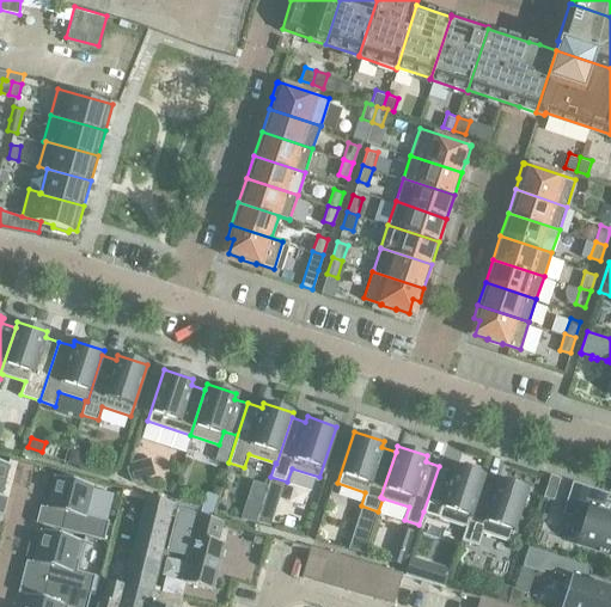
[(73,447),(68,460),(81,465),(84,457),(80,449),(73,447)]
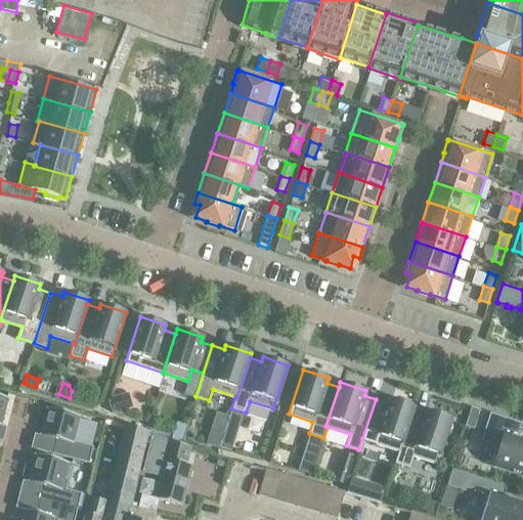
[(0,423),(2,424),(3,424),(4,423),(2,423),(2,422),(8,397),(10,397),(10,396),(9,396),(0,393),(0,423)]
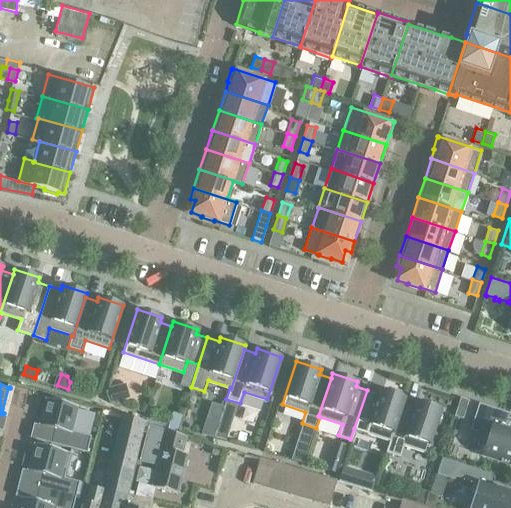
[(124,397),(120,384),(109,386),(110,389),(108,389),(107,391),(110,400),(121,403),(122,398),(124,397)]
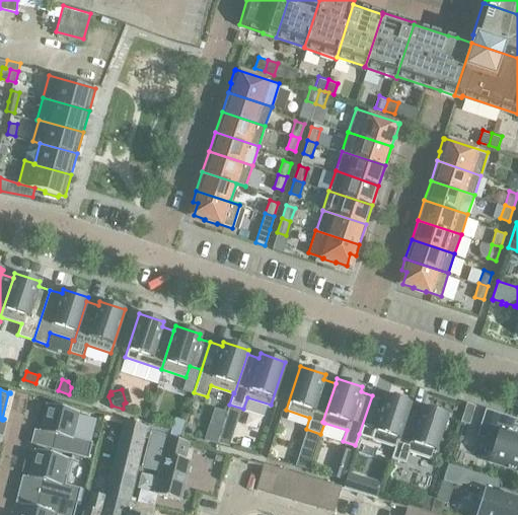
[(359,434),(394,445),(396,446),(409,407),(411,402),(385,394),(384,398),(372,395),(359,434)]
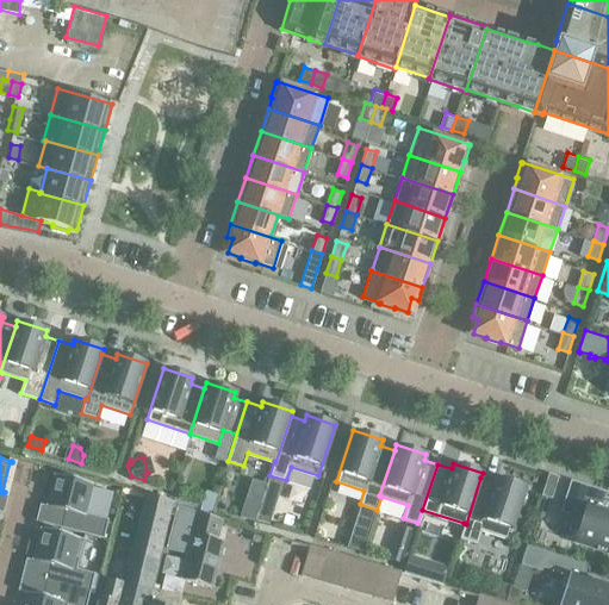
[(48,503),(47,505),(49,505),(66,510),(62,525),(84,531),(95,535),(105,537),(110,518),(100,515),(88,512),(86,511),(93,484),(95,484),(95,482),(94,481),(74,476),(57,473),(55,472),(55,474),(56,474),(49,503),(48,503)]
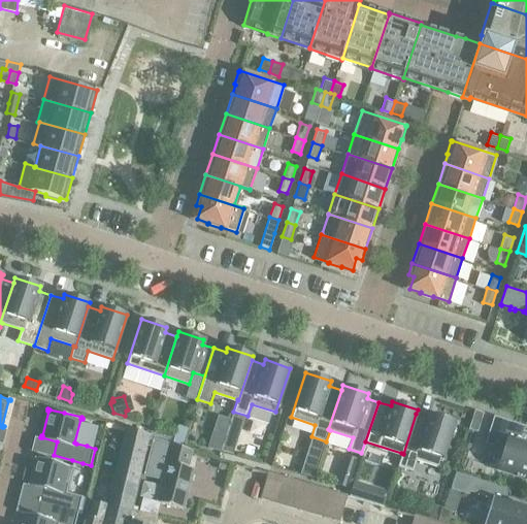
[(475,408),(470,427),(479,429),(484,412),(475,408)]
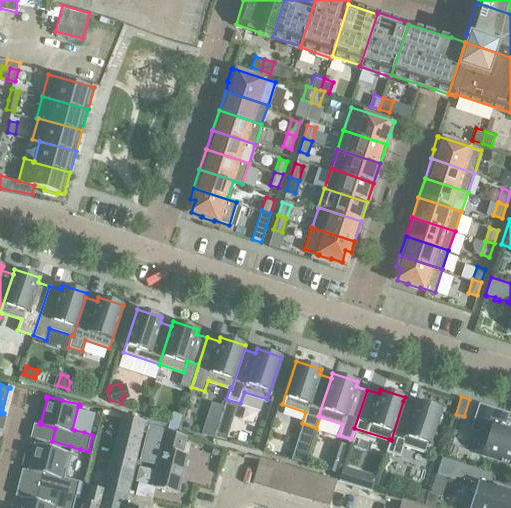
[(391,440),(389,439),(386,451),(400,455),(403,444),(427,452),(441,409),(416,401),(415,405),(403,401),(391,440)]
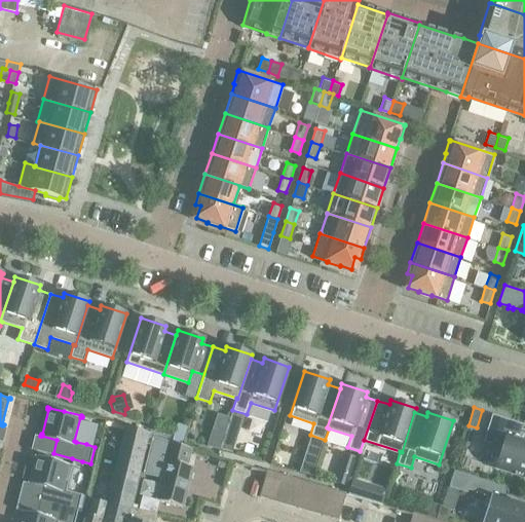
[(522,422),(492,412),(483,440),(502,446),(496,465),(524,475),(524,440),(517,438),(522,422)]
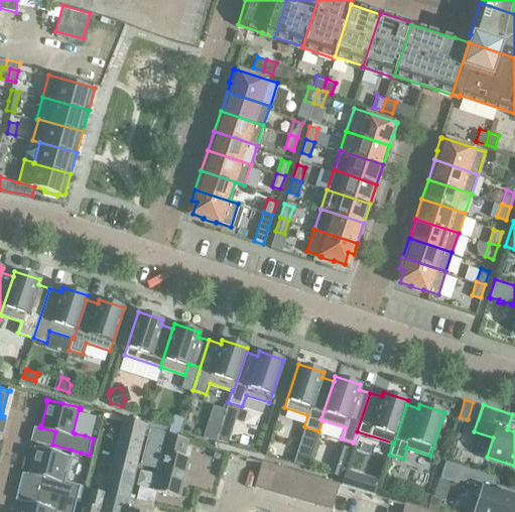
[(113,458),(99,511),(125,511),(129,499),(129,496),(147,422),(123,416),(113,458)]
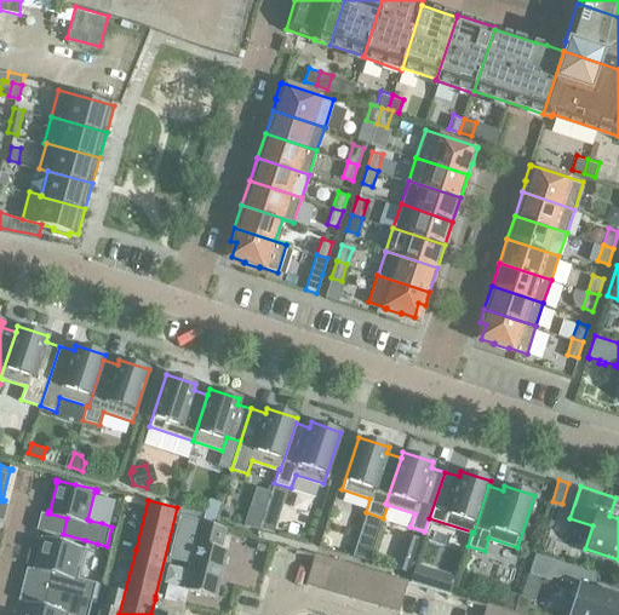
[(245,523),(261,528),(263,518),(248,513),(245,523)]
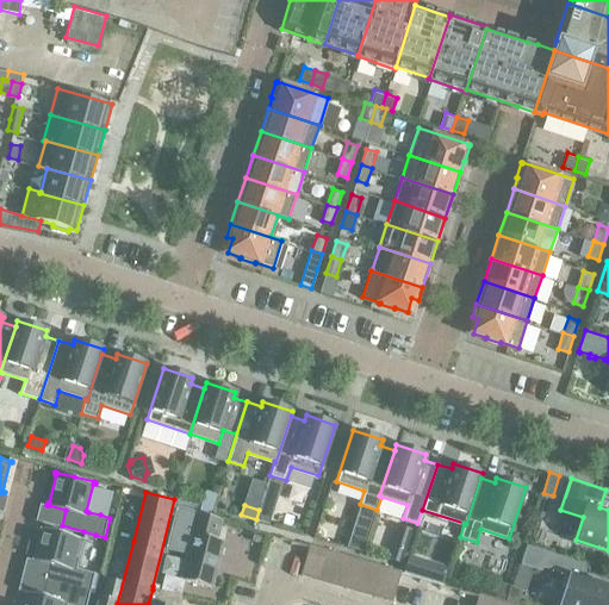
[(182,578),(212,585),(224,540),(217,537),(223,518),(179,506),(168,547),(190,552),(182,578)]
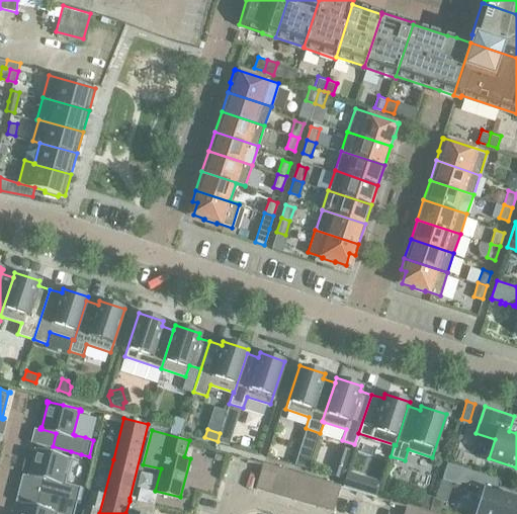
[(331,474),(344,478),(353,449),(340,445),(331,474)]
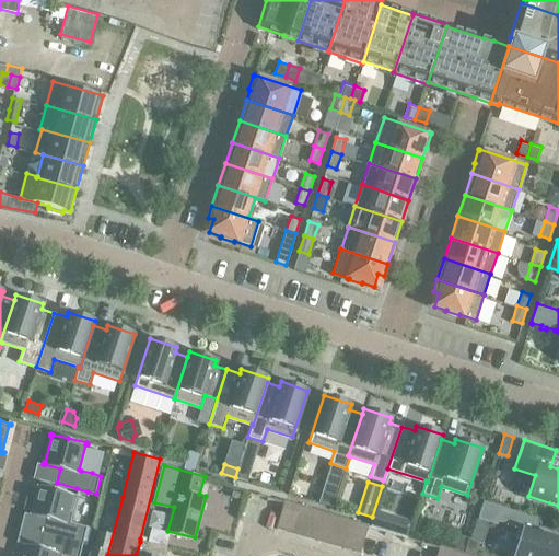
[(31,512),(31,513),(32,513),(48,518),(44,532),(62,536),(63,537),(74,540),(83,542),(88,525),(79,523),(67,520),(73,494),(74,495),(74,493),(73,493),(56,488),(39,484),(38,484),(37,485),(39,485),(32,512),(31,512)]
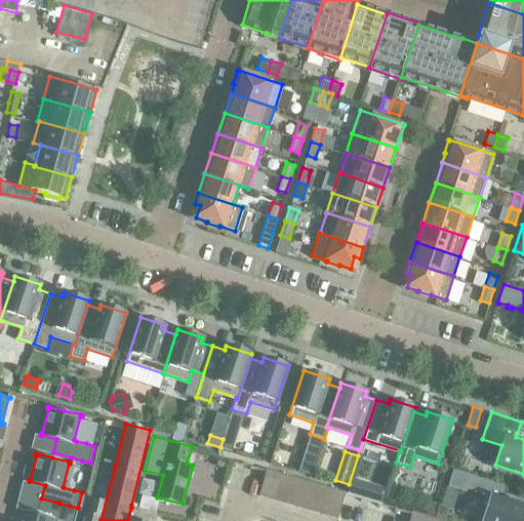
[(303,465),(300,470),(313,474),(316,464),(309,462),(303,465)]
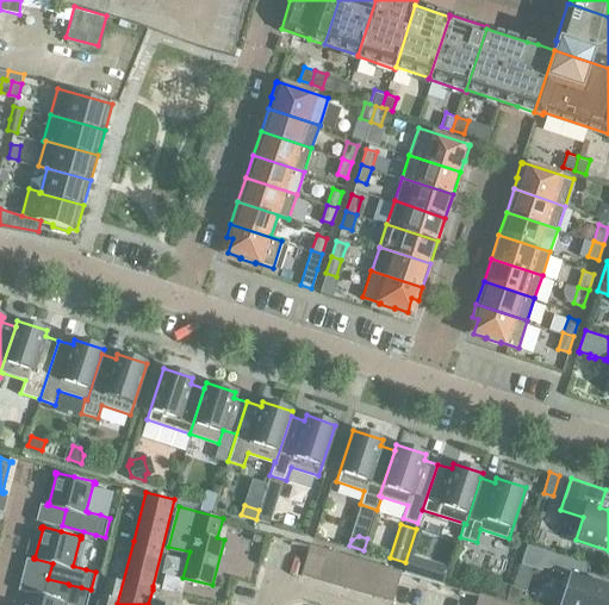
[(97,604),(117,604),(134,541),(122,537),(106,598),(100,596),(97,604)]
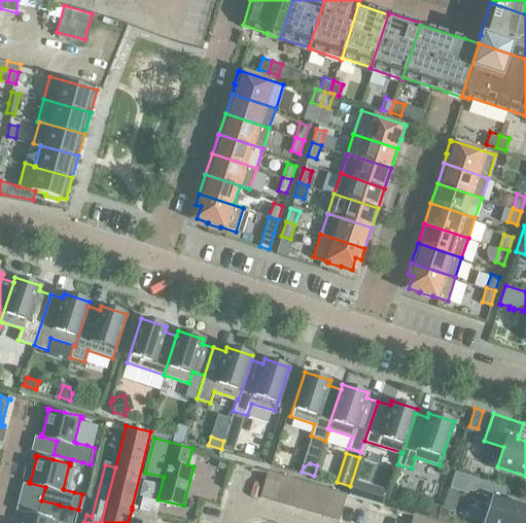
[(261,495),(277,499),(284,475),(269,469),(261,495)]
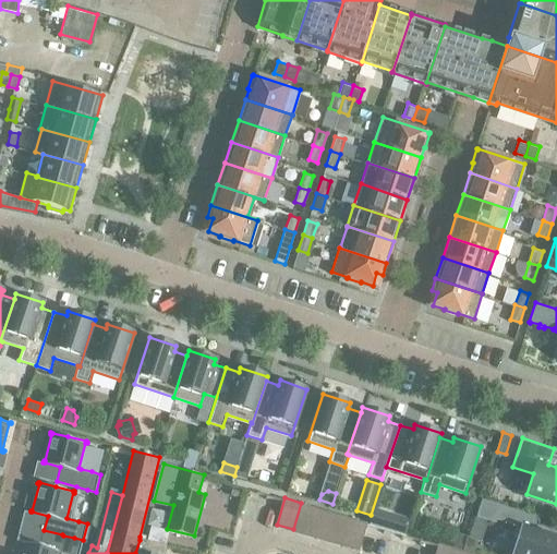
[(556,536),(532,528),(536,516),(482,497),(476,515),(496,521),(496,518),(522,526),(512,553),(556,553),(556,536)]
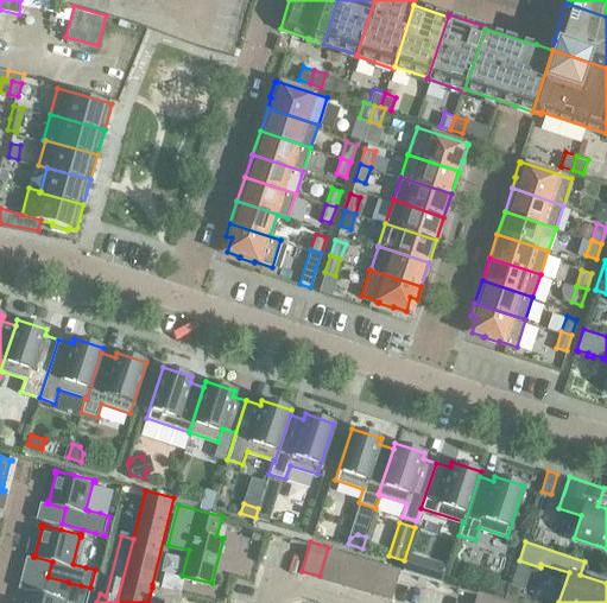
[(320,576),(334,581),(342,551),(328,547),(320,576)]
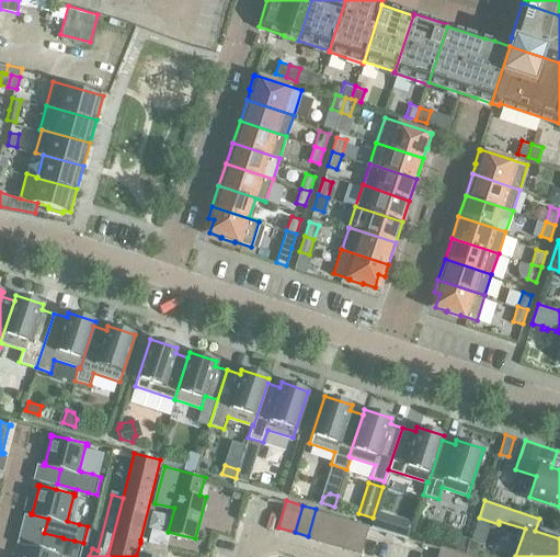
[(308,536),(321,540),(329,513),(316,509),(308,536)]
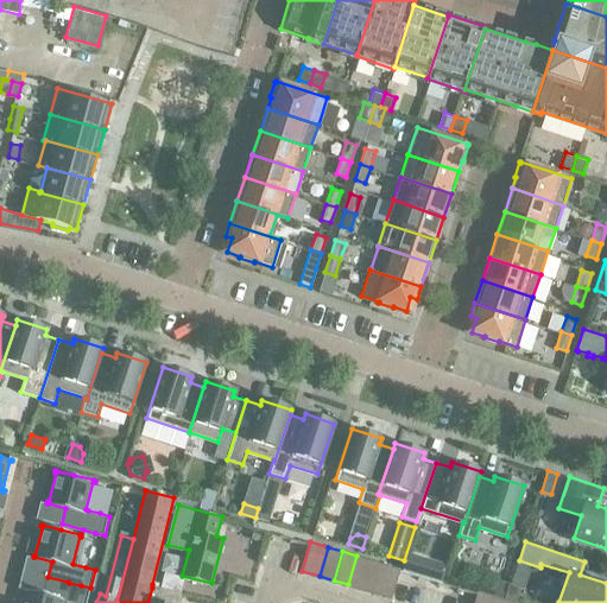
[(448,563),(409,551),(403,570),(442,582),(448,563)]
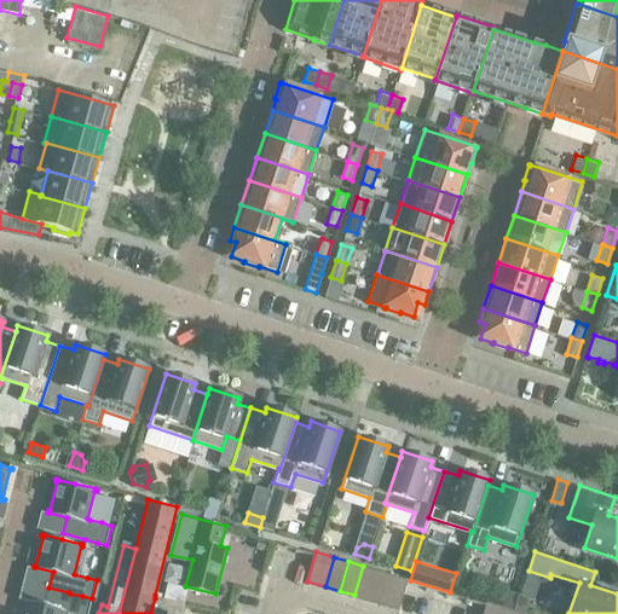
[(354,595),(369,600),(379,569),(363,566),(354,595)]
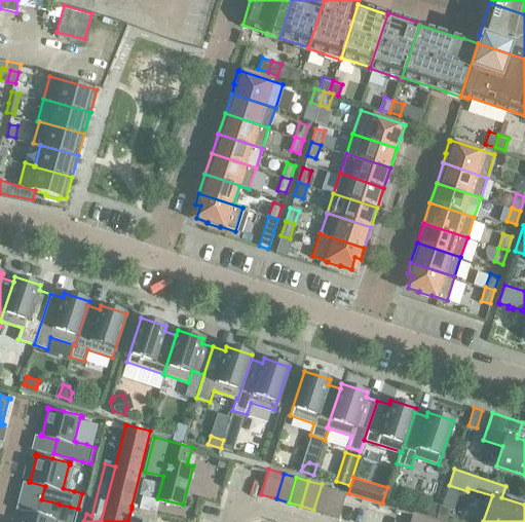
[(313,510),(327,513),(334,488),(322,484),(313,510)]
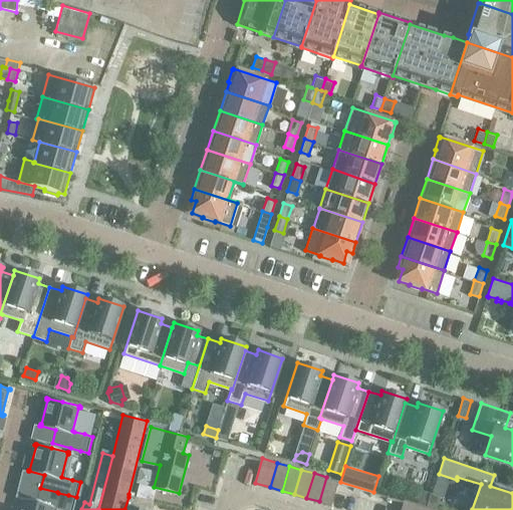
[(326,477),(319,501),(332,505),(339,481),(326,477)]
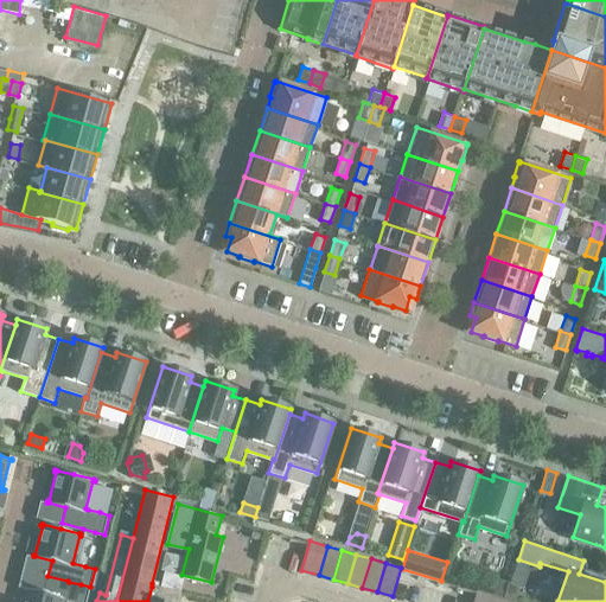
[(62,601),(63,600),(64,600),(72,601),(87,601),(90,587),(81,584),(69,582),(68,581),(48,576),(44,591),(26,587),(25,587),(25,589),(26,589),(23,601),(62,601)]
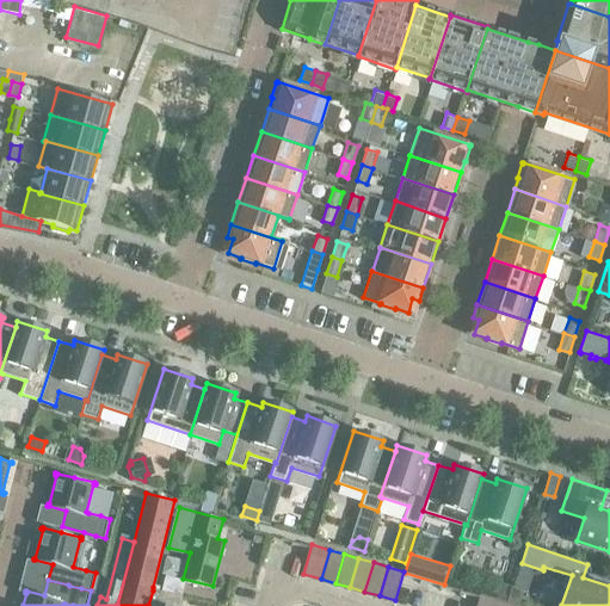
[(512,585),(500,581),(495,598),(497,598),(507,601),(512,585)]
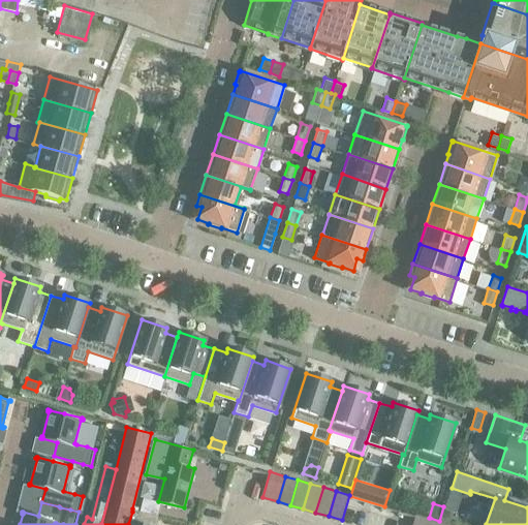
[(449,524),(454,510),(443,506),(439,521),(443,522),(449,524)]
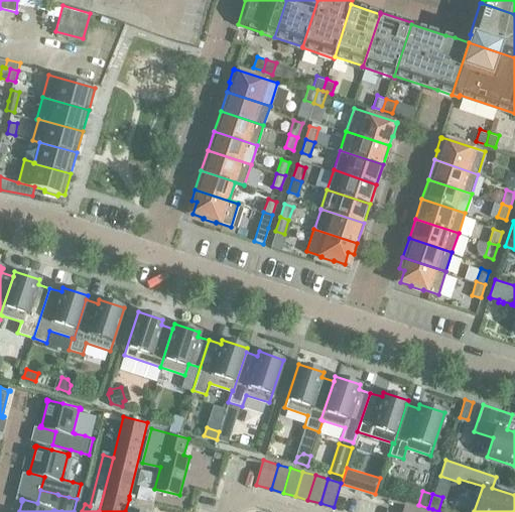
[(153,511),(156,503),(129,496),(129,499),(125,511),(153,511)]
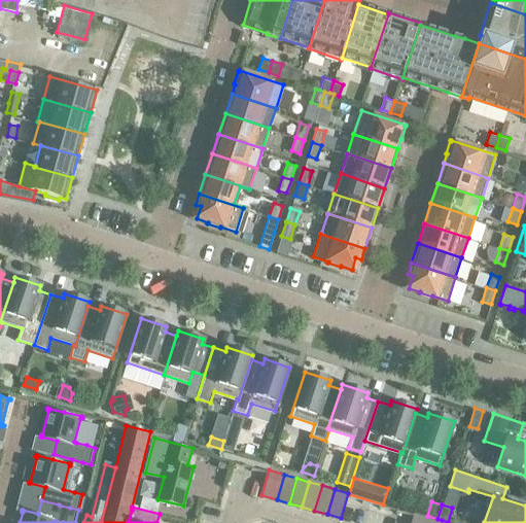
[(411,522),(426,522),(428,516),(427,516),(415,512),(411,522)]
